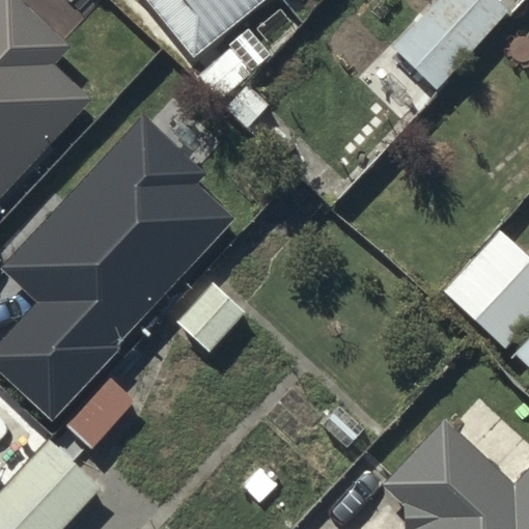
[(72,48),(20,0),(0,0),(0,193),(87,101),(53,68),(72,48)]
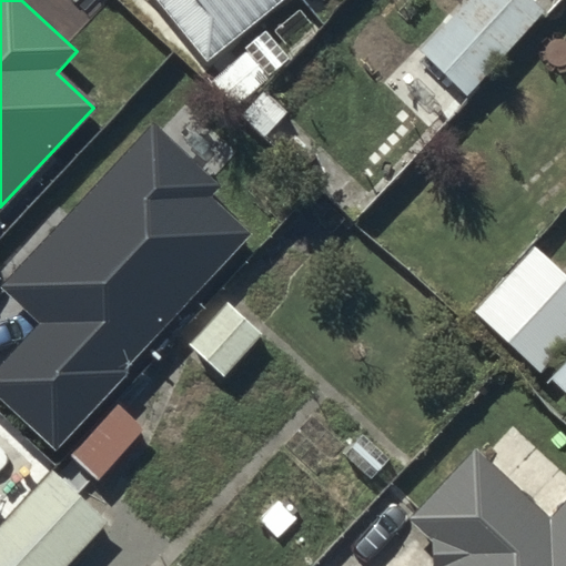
[(155,0),(204,60),(279,0),(155,0)]
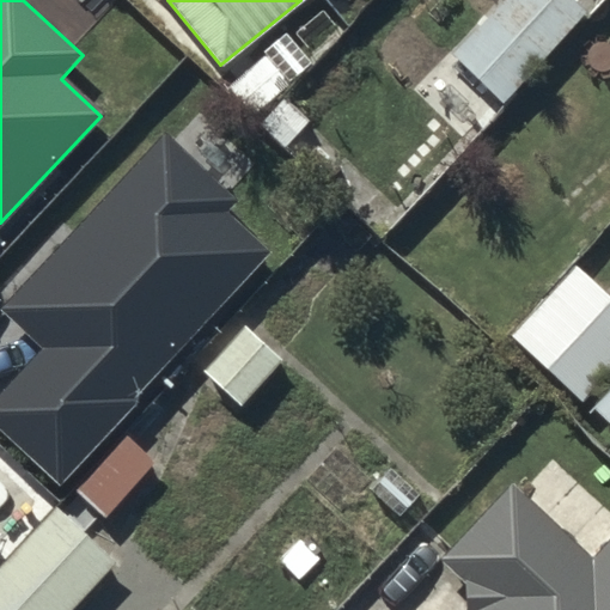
[(586,13),(571,0),(504,0),(452,55),(502,102),(586,13)]
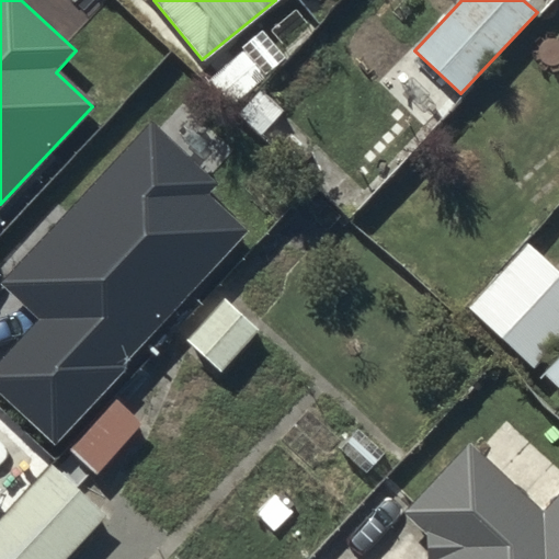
[(278,52),(262,30),(242,45),(259,66),(278,52)]
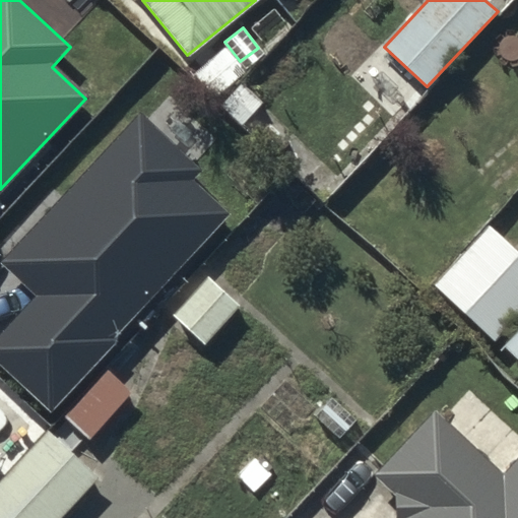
[(202,170),(140,112),(0,262),(0,264),(38,300),(0,339),(0,363),(50,409),(231,215),(193,180),(202,170)]
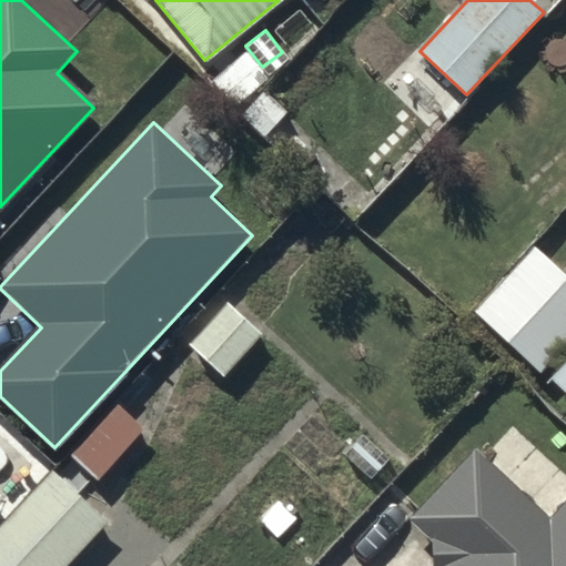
[(565,342),(565,280),(533,250),(475,313),(538,372),(565,342)]
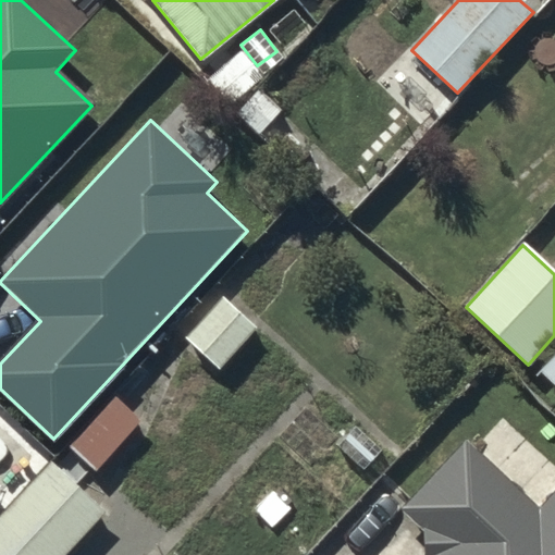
[(255,328),(222,298),(185,338),(218,368),(255,328)]
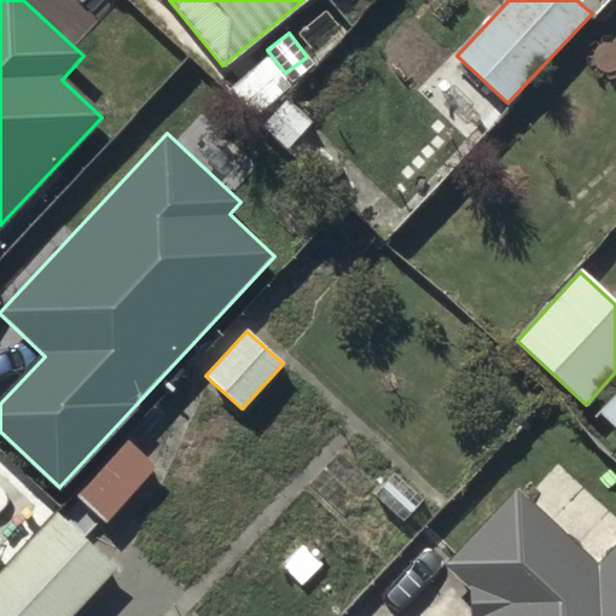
[(615,396),(600,414),(615,429),(615,396)]
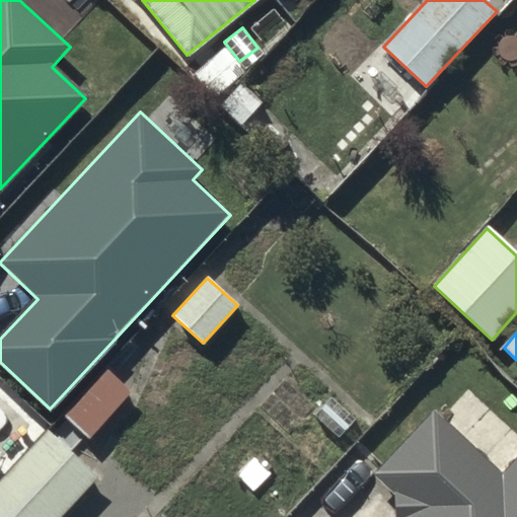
[(130,392),(106,371),(66,416),(89,437),(130,392)]
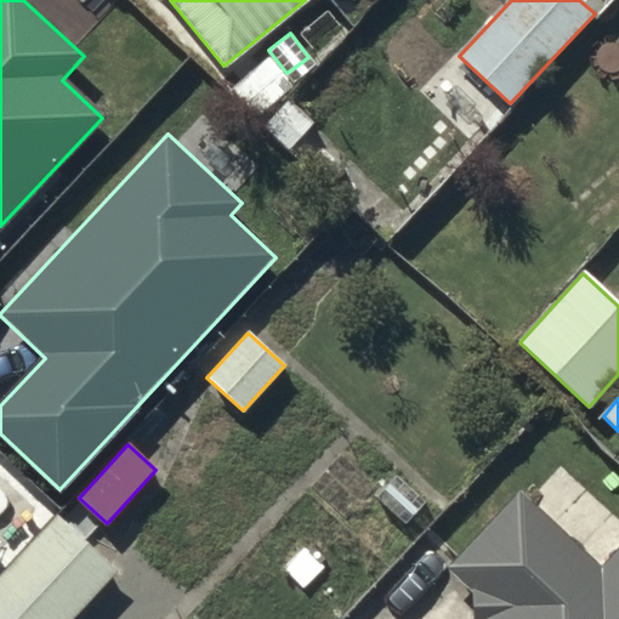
[(424,503),(396,476),(375,497),(403,523),(424,503)]
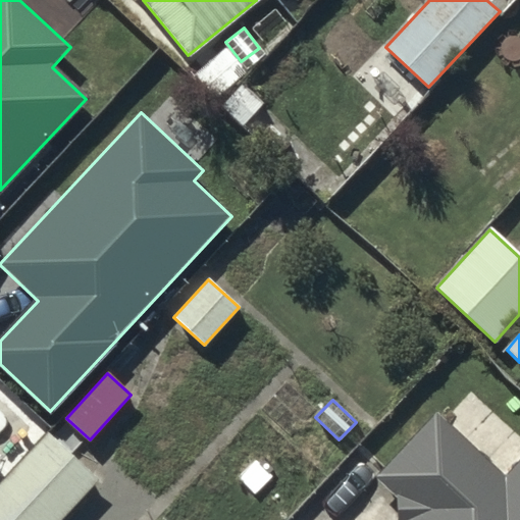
[(519,519),(519,458),(507,473),(436,408),(371,476),(396,499),(396,519),(519,519)]
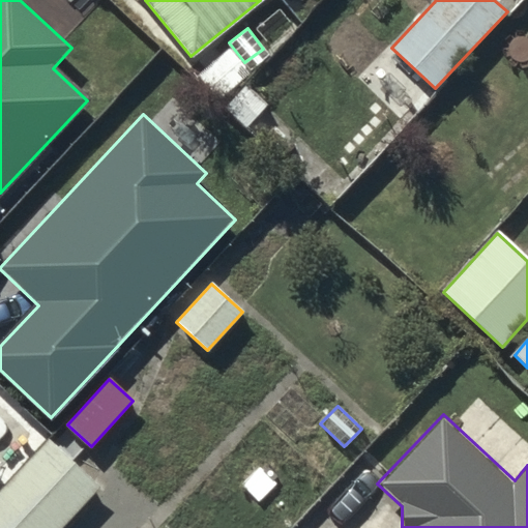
[(57,527),(97,487),(51,443),(0,496),(0,527),(57,527)]
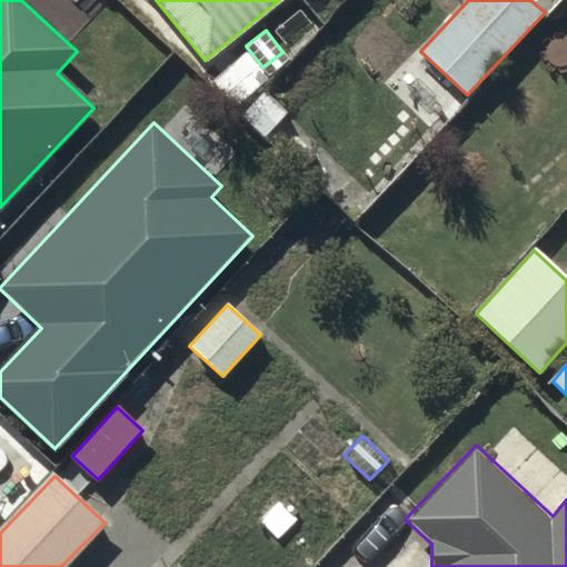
All buildings are outlined.
